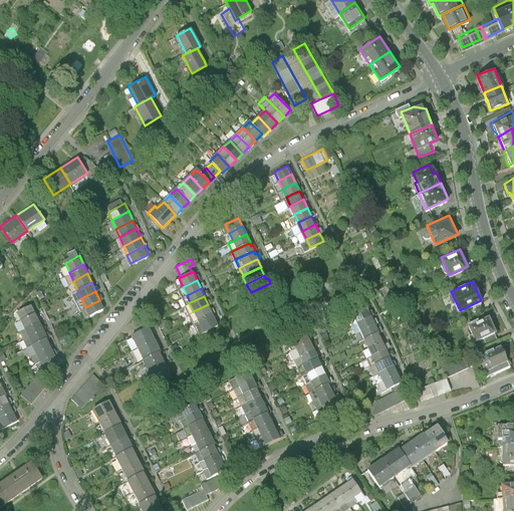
[(103,308),(99,300),(85,307),(89,316),(103,308)]
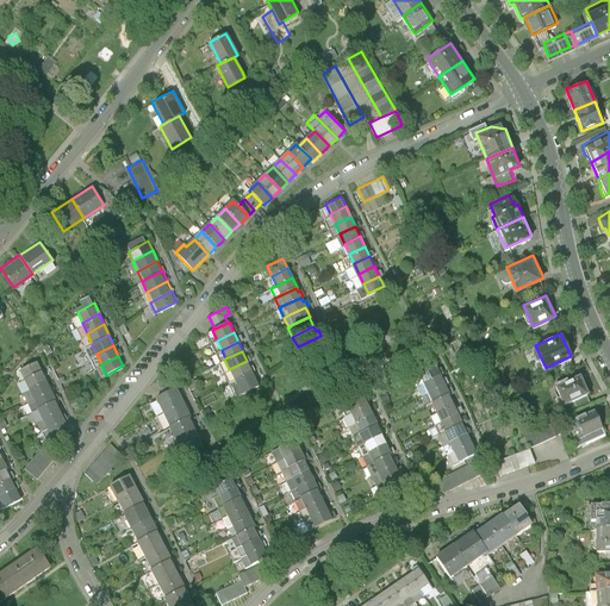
[(251,370),(247,361),(229,369),(234,379),(251,370)]
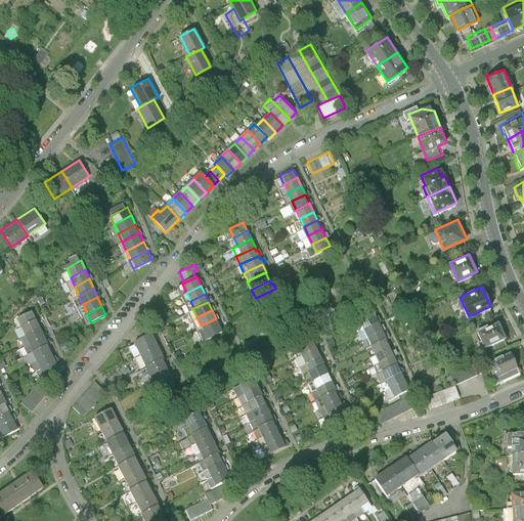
[(366,328),(381,321),(378,314),(363,320),(366,328)]
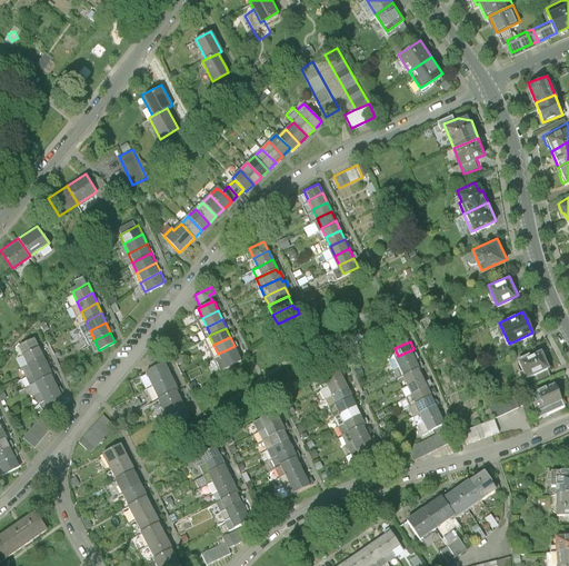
[(20,354),(25,363),(42,354),(38,345),(20,354)]
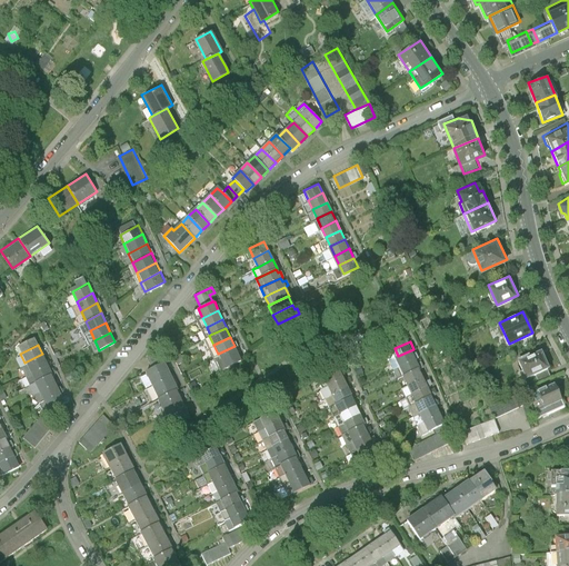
[(239,356),(235,346),(218,354),(222,364),(239,356)]
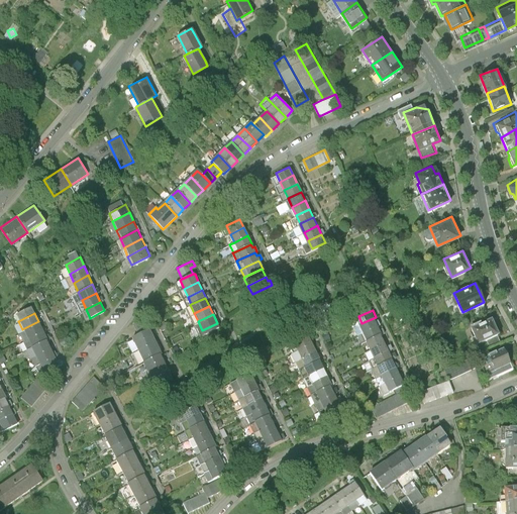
[(492,314),(471,324),(479,341),(500,332),(492,314)]
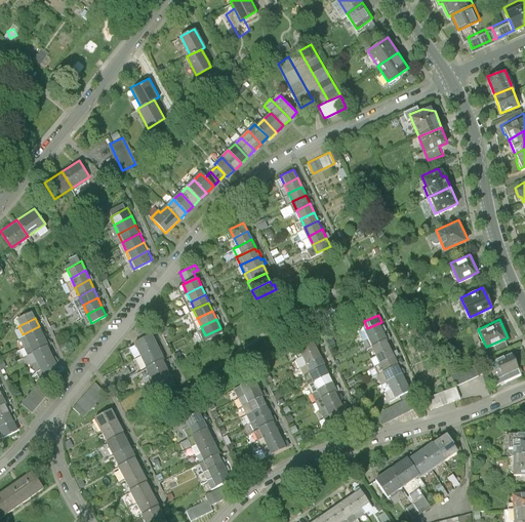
[(135,327),(140,339),(151,334),(152,333),(146,322),(135,327)]
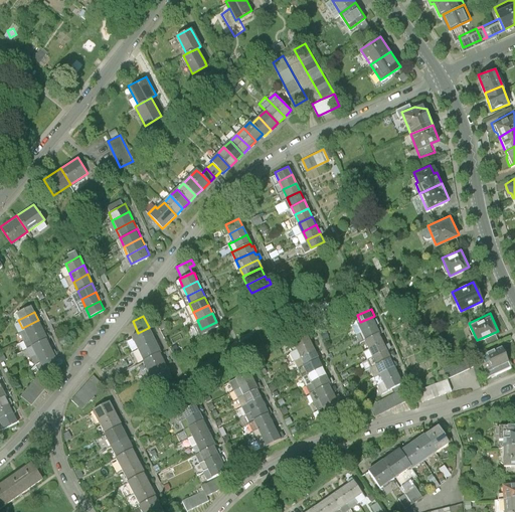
[(377,322),(374,316),(360,322),(363,329),(377,322)]
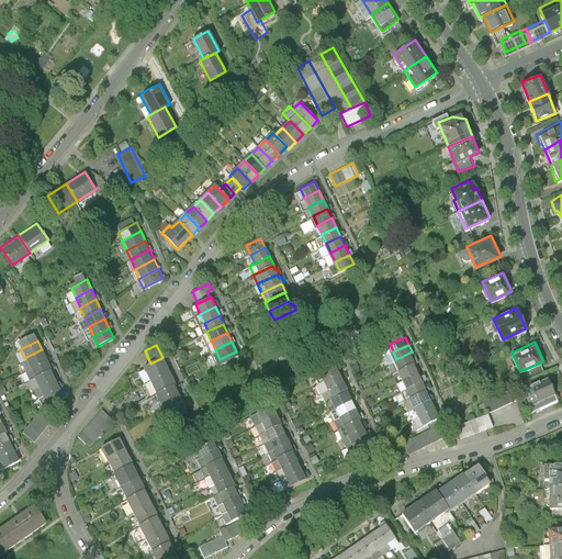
[(24,358),(30,367),(46,358),(42,349),(24,358)]
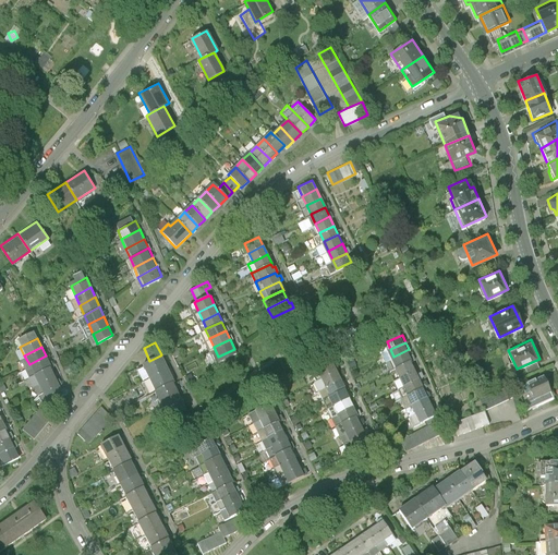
[(409,349),(393,357),(398,364),(411,358),(412,357),(409,349)]
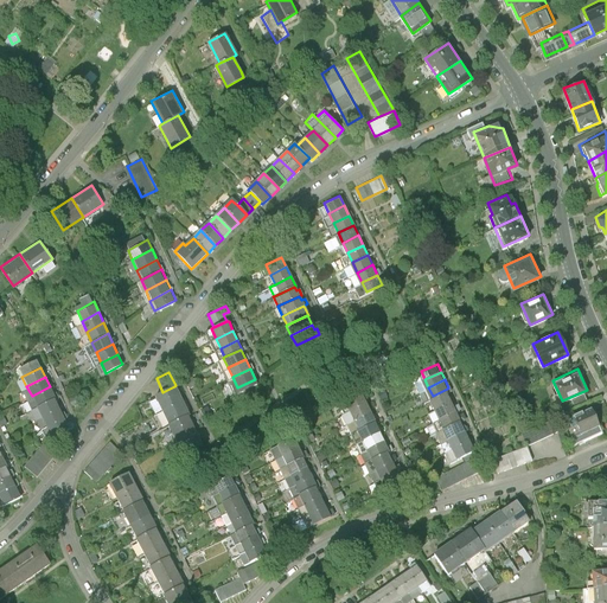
[(32,396),(37,405),(55,396),(50,386),(32,396)]
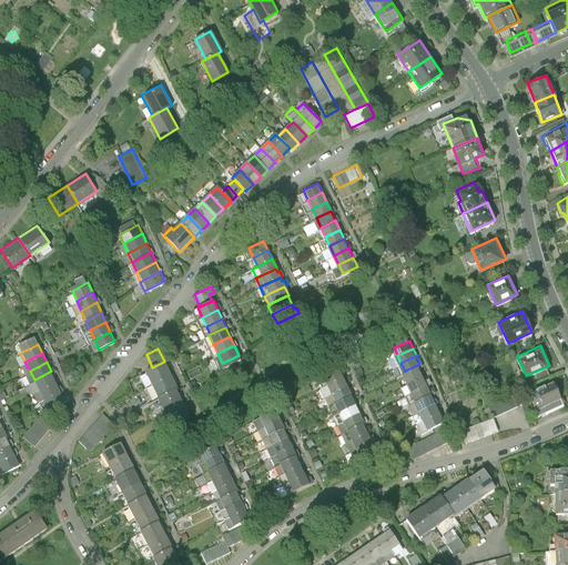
[(170,375),(163,362),(152,367),(145,371),(152,384),(170,375)]
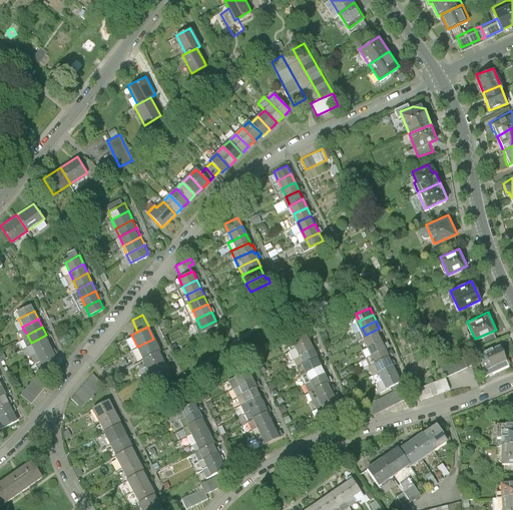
[(296,344),(310,337),(306,329),(292,336),(296,344)]
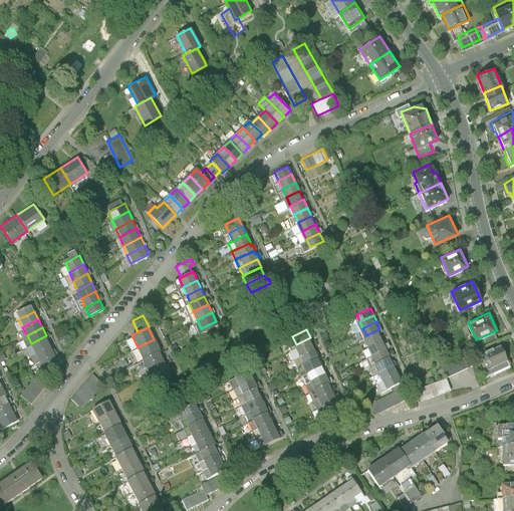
[(368,343),(382,337),(378,329),(366,335),(365,335),(368,343)]
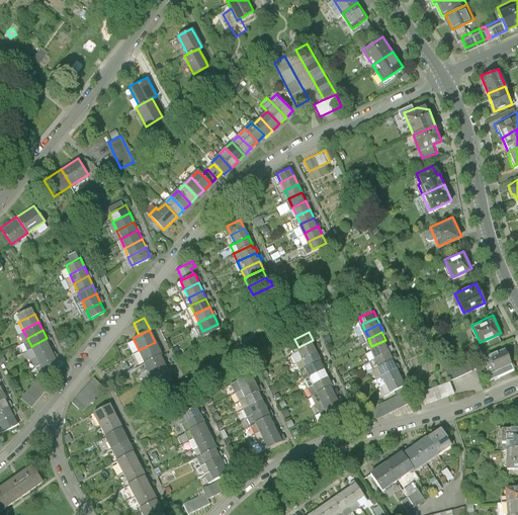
[(31,346),(35,354),(51,346),(47,338),(31,346)]
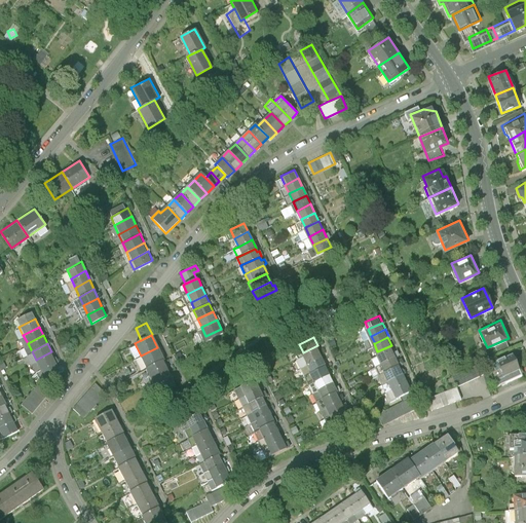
[(307,361),(322,353),(317,345),(303,352),(307,361)]
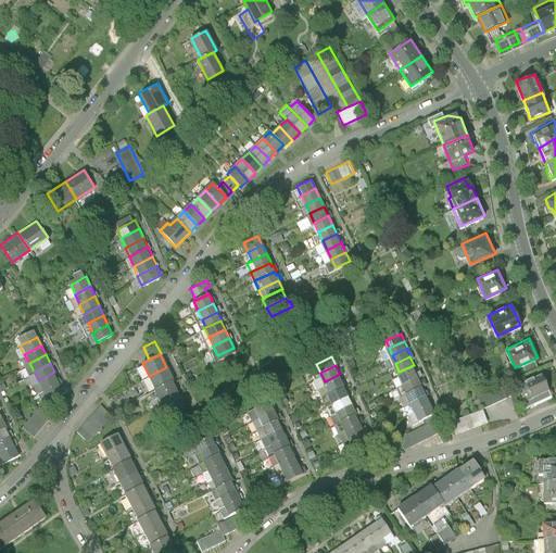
[(414,365),(399,372),(403,381),(418,374),(414,365)]
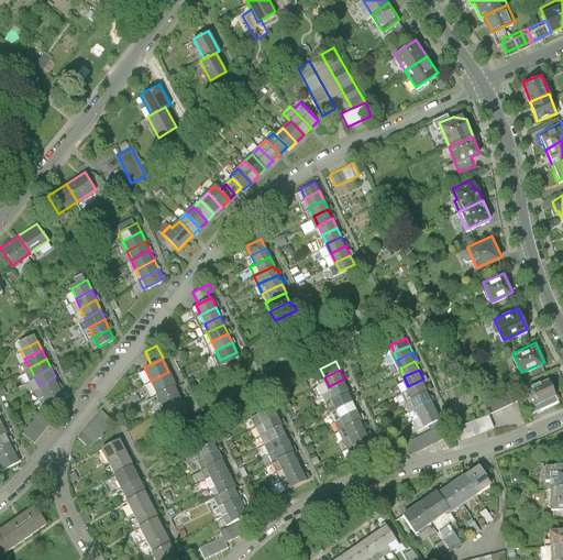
[(175,385),(168,372),(151,381),(157,393),(175,385)]
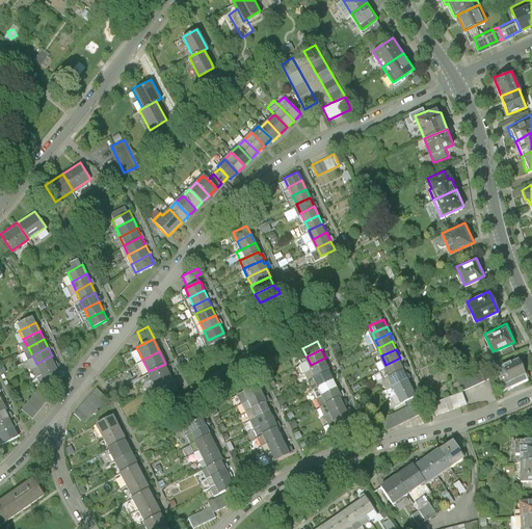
[(36,364),(41,372),(56,364),(52,355),(36,364)]
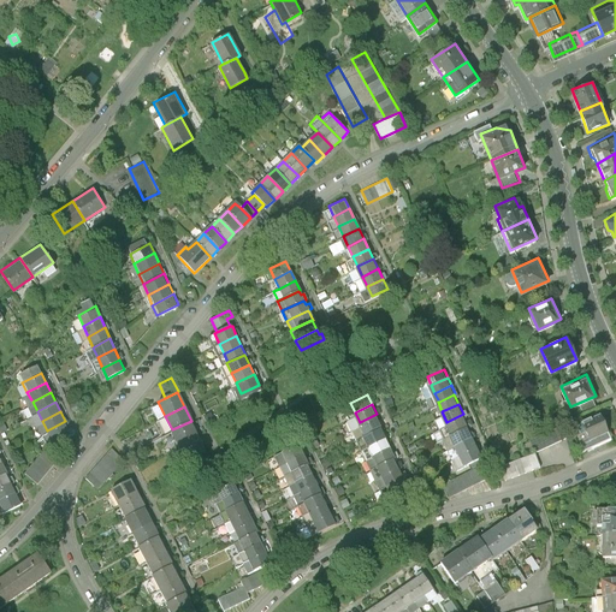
[(377,414),(360,422),(365,432),(379,425),(380,423),(377,414)]
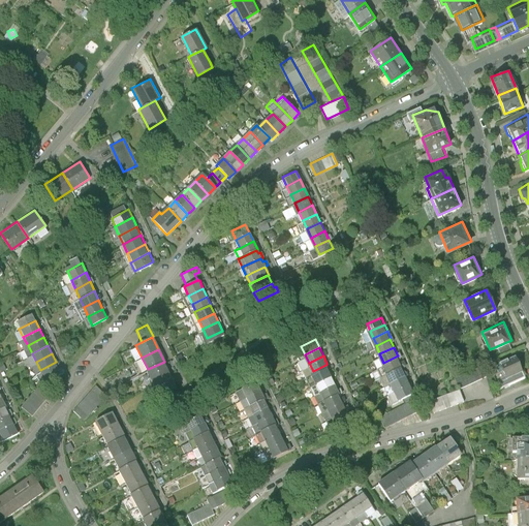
[(398,356),(383,363),(387,371),(400,365),(402,364),(398,356)]
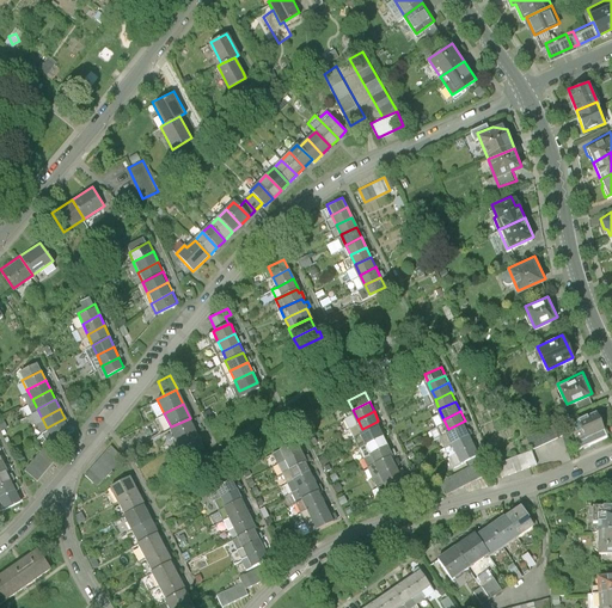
[(575,437),(579,446),(589,441),(609,433),(601,415),(597,416),(592,418),(588,411),(577,416),(585,431),(575,437)]
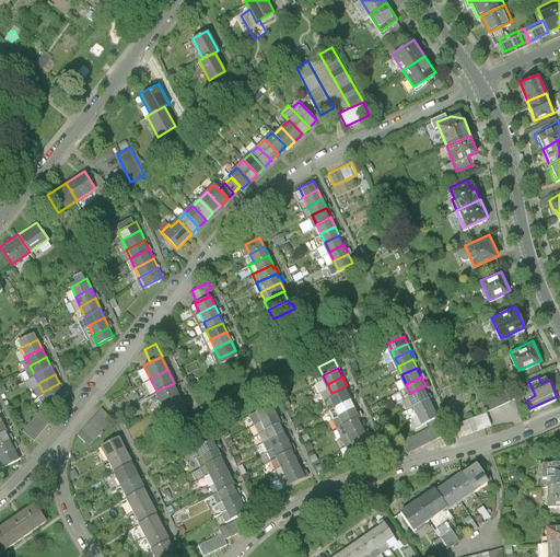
[(43,392),(47,401),(65,392),(59,383),(43,392)]
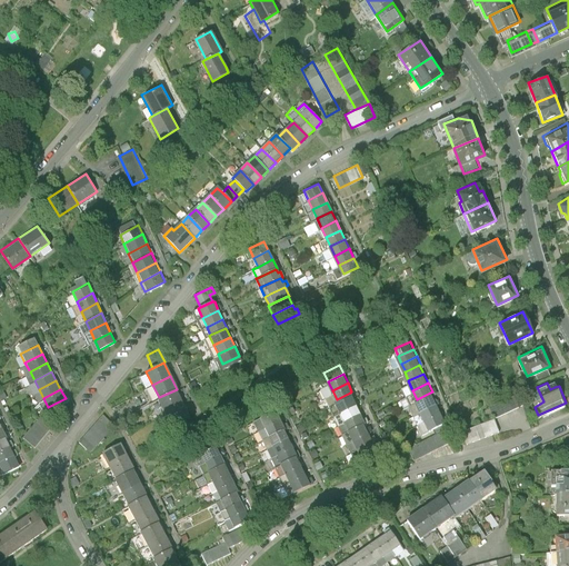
[(183,403),(177,389),(159,397),(165,410),(183,403)]
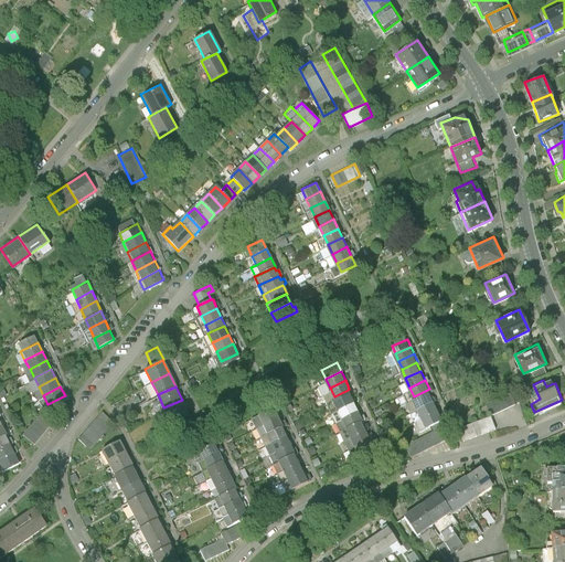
[(487,401),(492,412),(519,399),(514,388),(487,401)]
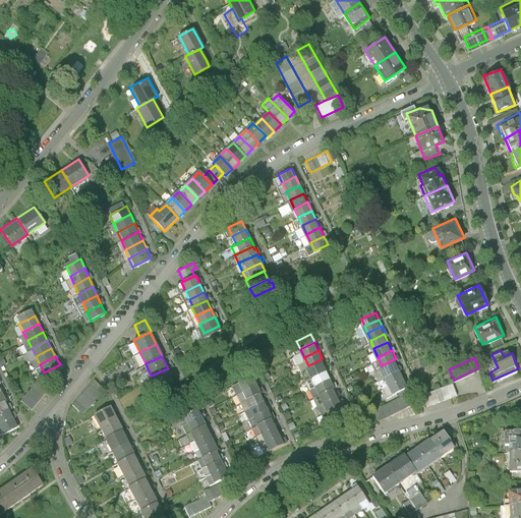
[(306,365),(310,373),(325,367),(321,359),(308,365),(306,365)]
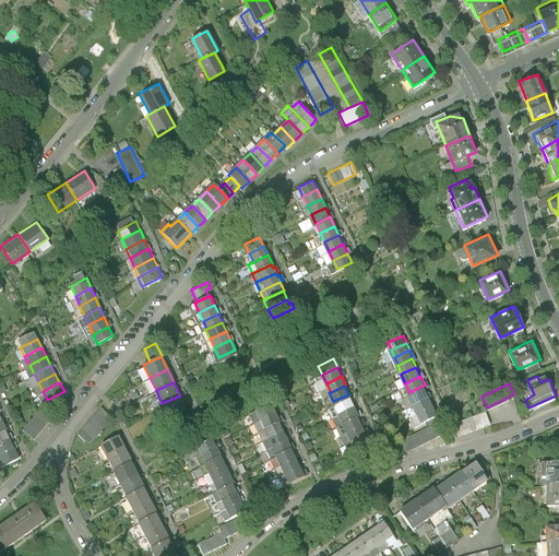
[(413,402),(427,395),(423,386),(409,392),(408,393),(413,402)]
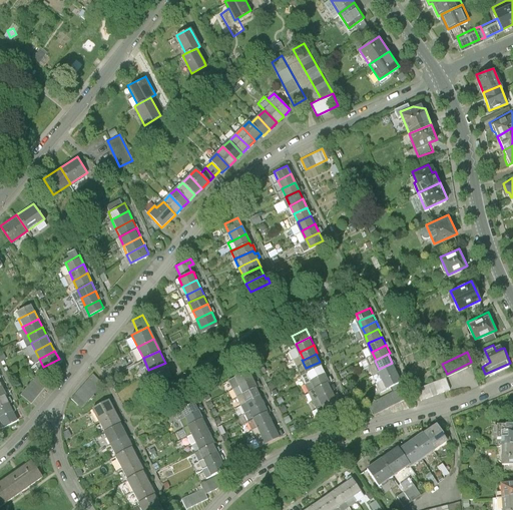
[(310,377),(324,370),(320,362),(306,368),(310,377)]
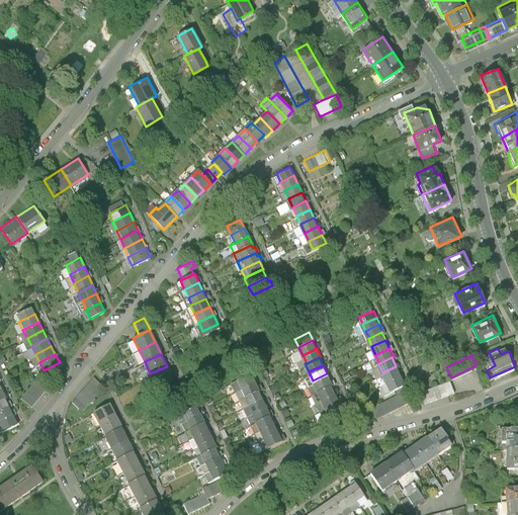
[(172,378),(167,366),(150,373),(155,385),(172,378)]
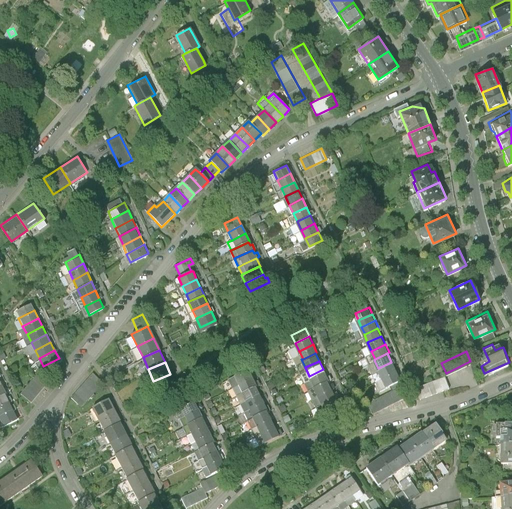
[(382,376),(395,370),(391,362),(378,368),(382,376)]
